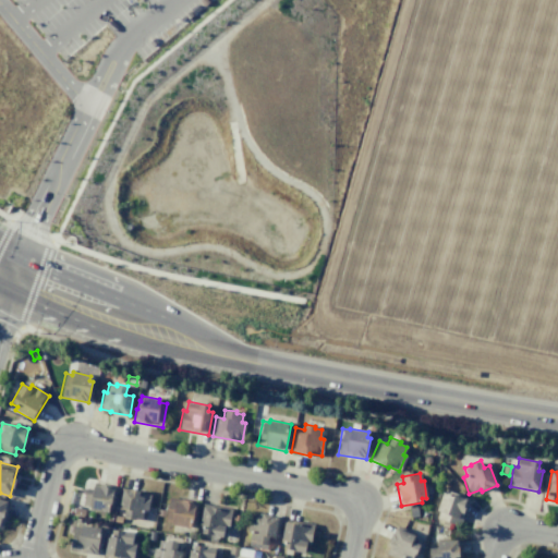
[(94,482),(116,486),(111,507),(110,507),(109,512),(88,509),(89,506),(83,505),(86,487),(93,489),(94,482)]
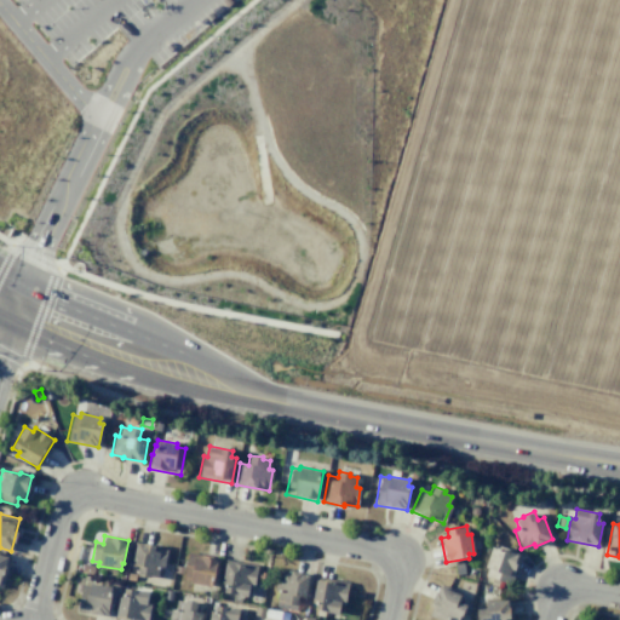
[(133,541),(155,545),(154,547),(167,549),(164,569),(159,568),(158,578),(149,575),(149,578),(137,575),(138,566),(130,564),(133,541)]
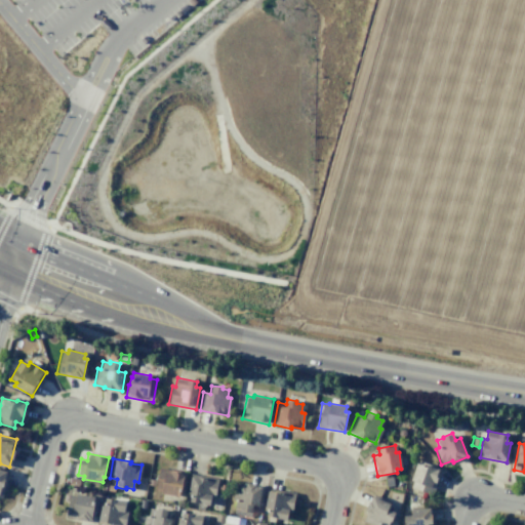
[(416,463),(421,466),(422,465),(441,471),(432,495),(410,488),(412,481),(411,481),(416,463)]
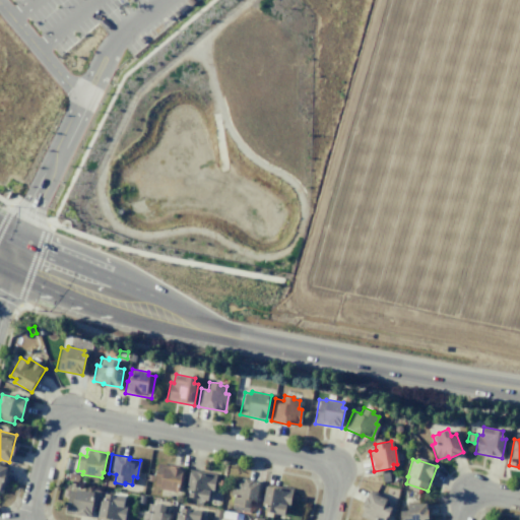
[(153,484),(157,463),(184,468),(180,488),(178,488),(177,492),(159,489),(159,486),(153,484)]
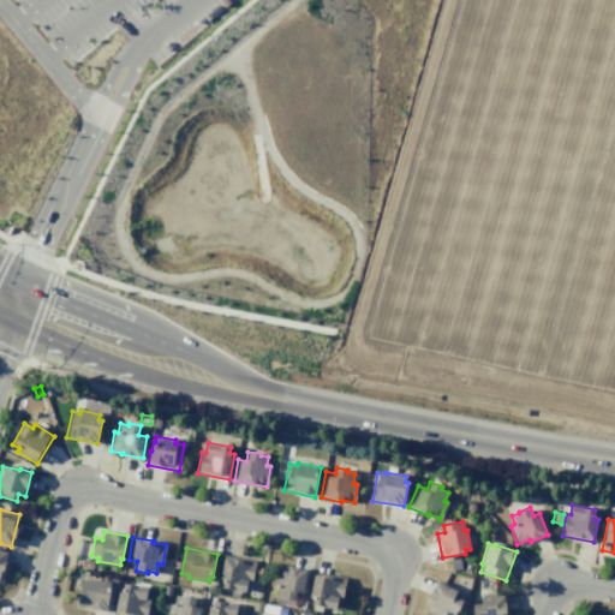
[(0,549),(10,553),(1,584),(0,583),(0,549)]
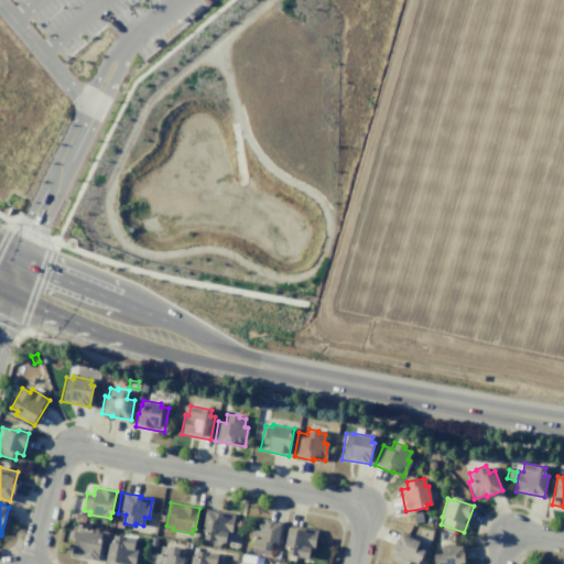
[(220,511),(235,513),(230,535),(226,534),(225,542),(203,539),(205,530),(202,530),(205,511),(220,513),(220,511)]
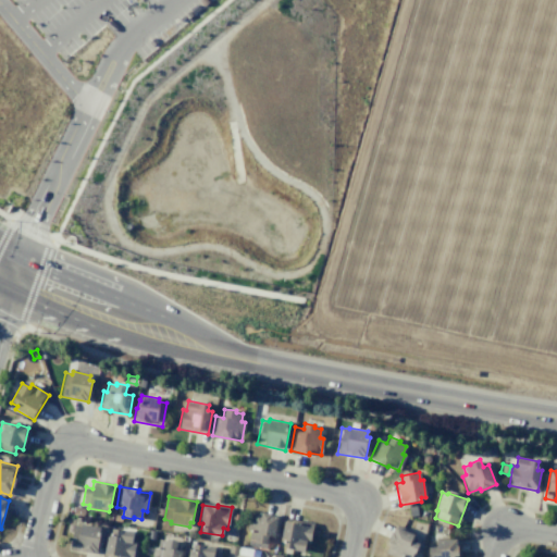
[(74,506),(84,508),(83,515),(73,512),(74,506)]
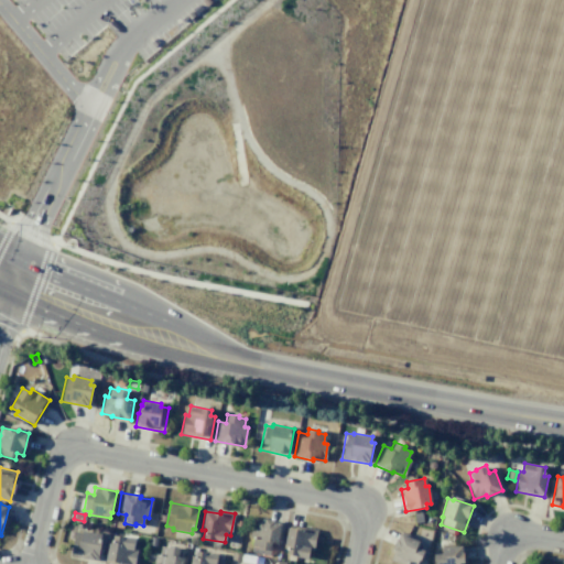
[(421,512),(422,522),(414,523),(413,513),(421,512)]
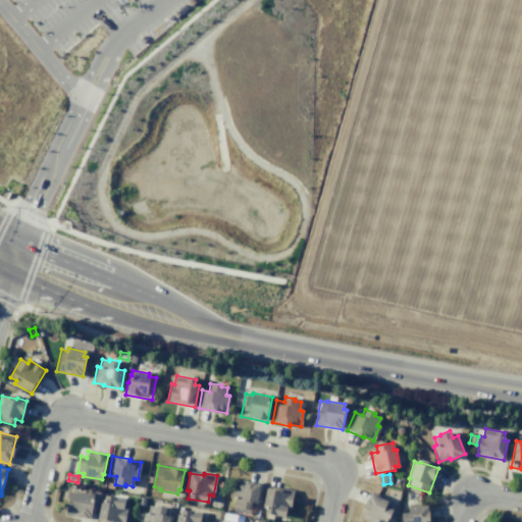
[(233,480),(245,482),(245,480),(262,483),(258,504),(251,502),(250,510),(240,508),(240,506),(232,505),(235,497),(230,496),(233,480)]
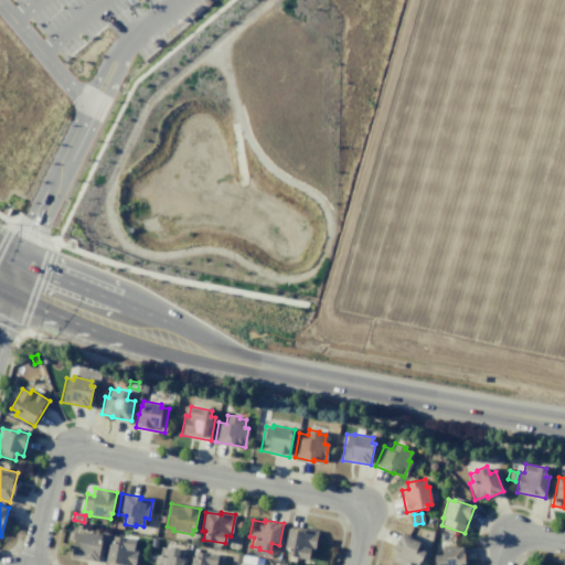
[(304,528),(318,531),(313,552),(309,551),(308,560),(286,554),(288,546),(285,546),(288,529),(304,531),(304,528)]
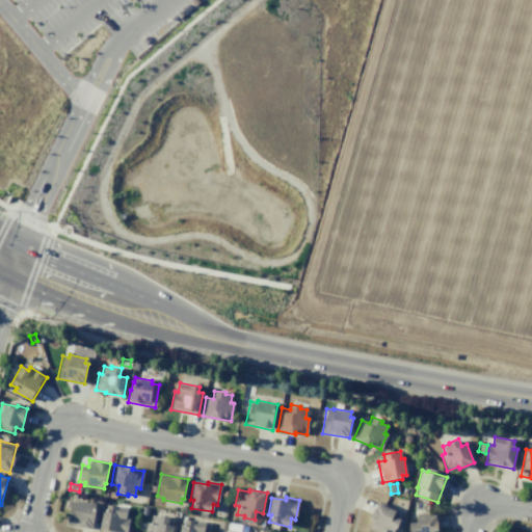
[(78,500),(96,503),(95,509),(97,509),(94,529),(65,524),(70,501),(77,502),(78,500)]
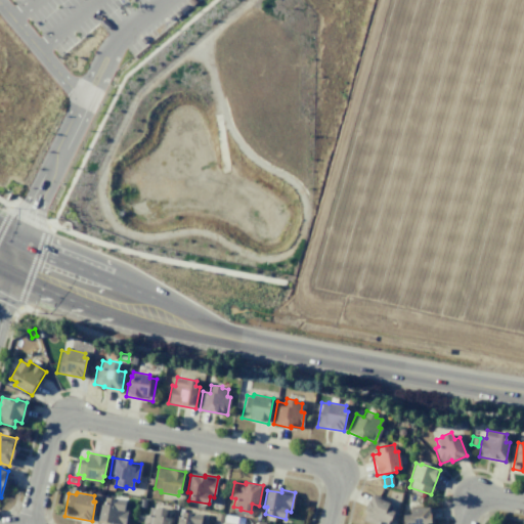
[(373,493),(390,501),(387,508),(395,512),(390,522),(389,521),(387,523),(380,523),(378,523),(377,523),(372,523),(362,520),(366,511),(365,510),(373,493)]
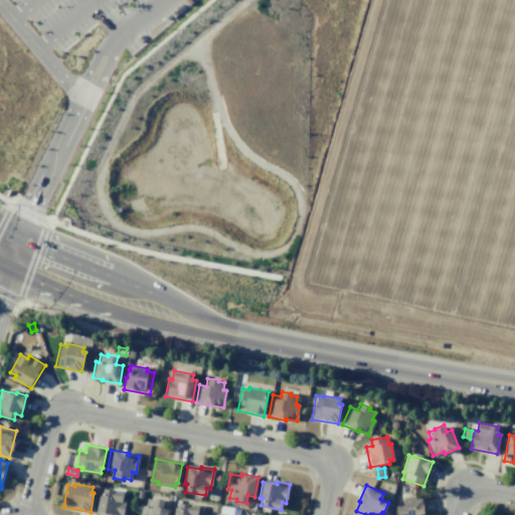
[(123,492),(122,500),(125,501),(122,514),(100,514),(95,514),(99,495),(102,496),(104,488),(123,492)]
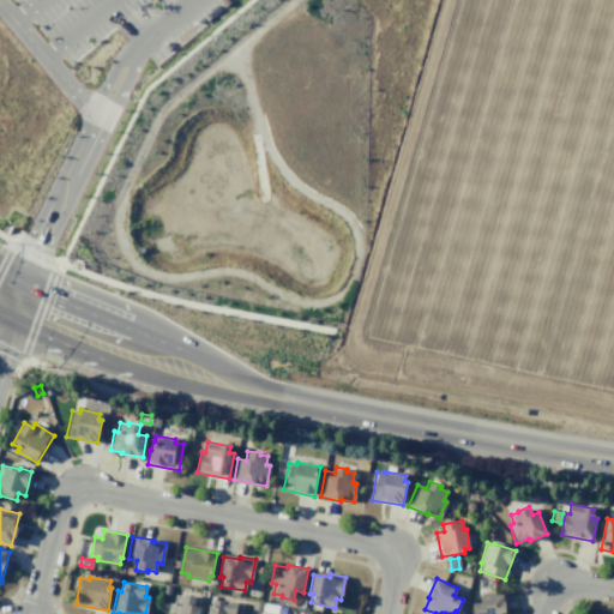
[(163,584),(172,585),(169,595),(162,593),(163,584)]
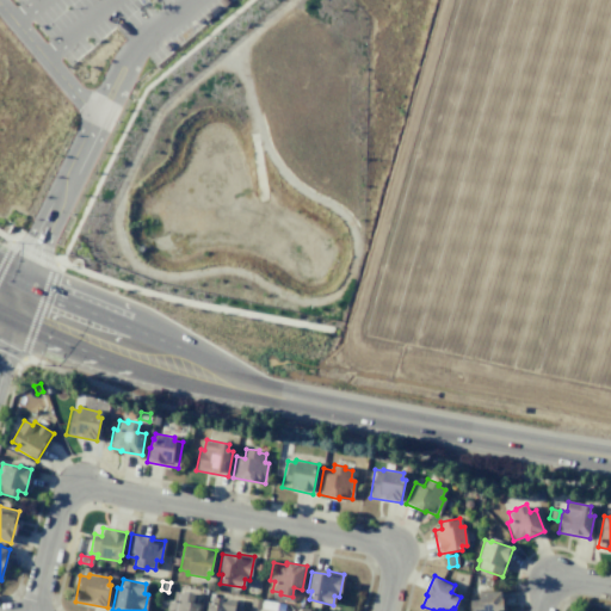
[(503,599),(503,610),(501,610),(470,610),(470,600),(480,600),(480,591),(495,590),(495,592),(500,591),(501,599),(503,599)]
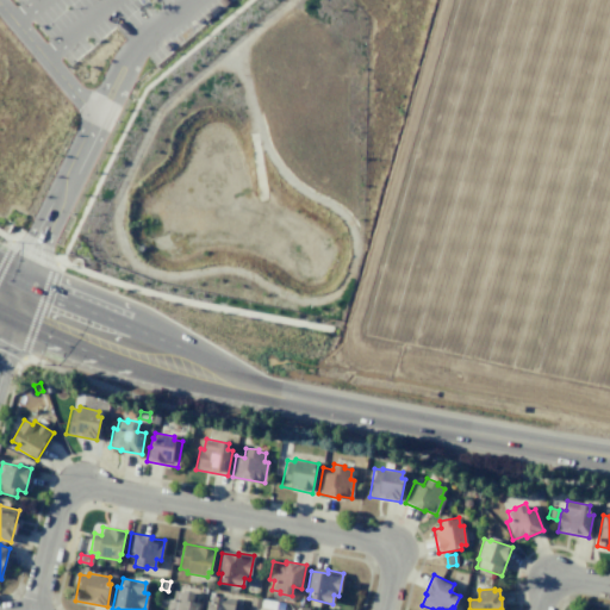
[(182,590),(194,592),(192,602),(201,604),(199,609),(166,609),(168,598),(172,599),(174,590),(181,592),(182,590)]
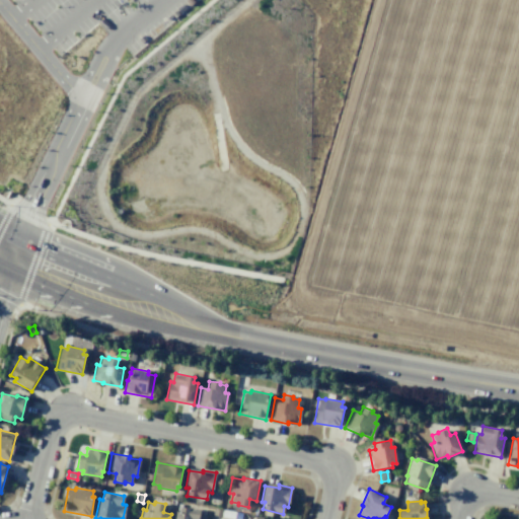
[(180,506),(200,510),(199,518),(203,518),(173,518),(175,513),(179,514),(180,506)]
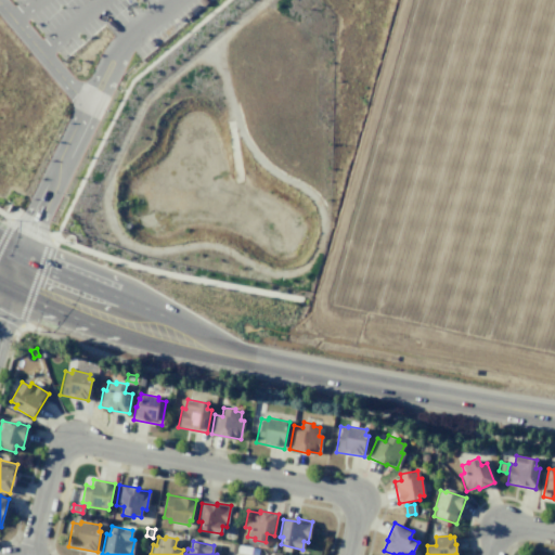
[(229,542),(237,544),(236,552),(227,551),(229,542)]
